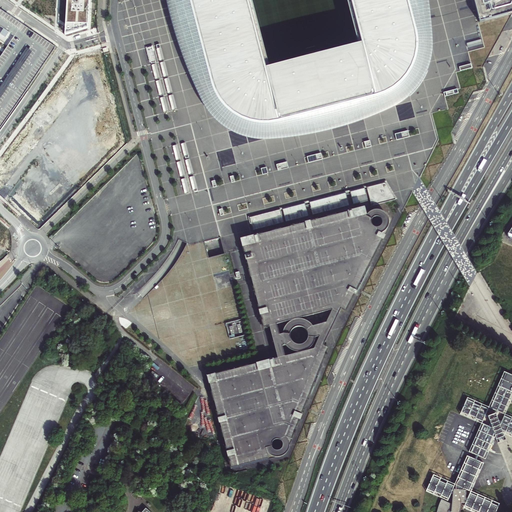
[(66,0),(65,34),(88,28),(89,0),(66,0)]
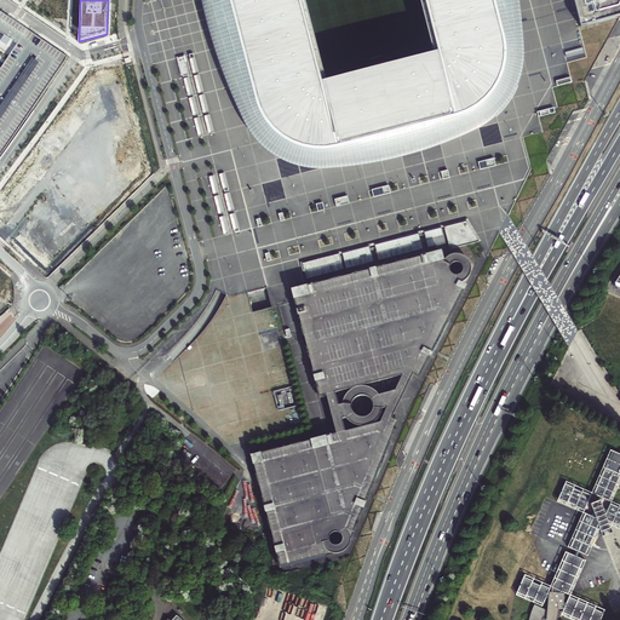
[(206,0),(210,13),(216,36),(220,53),(233,85),(245,113),(254,130),(260,138),(273,149),(292,160),(302,162),(316,165),(325,165),(338,164),(366,160),(411,150),(441,139),(459,133),(471,127),(483,121),(494,112),(503,101),(509,91),(512,85),(515,79),(517,72),(518,62),(518,47),(516,19),(512,0),(206,0)]
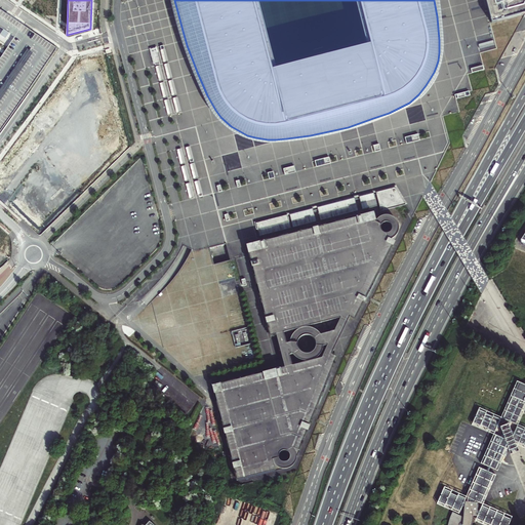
[(524,0),(483,0),(488,16),(490,24),(524,13),(524,0)]
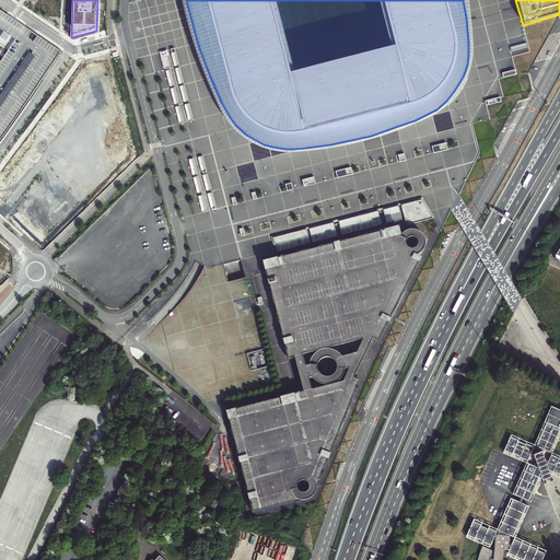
[(163,53),(161,53),(163,58),(165,69),(171,68),(166,51),(163,53)]
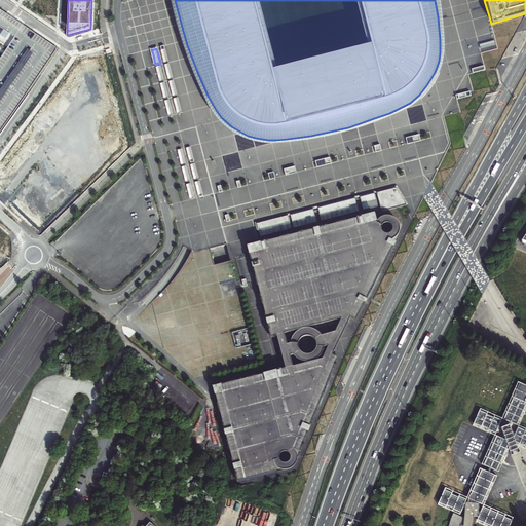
[(170,64),(164,65),(168,79),(173,78),(170,64)]
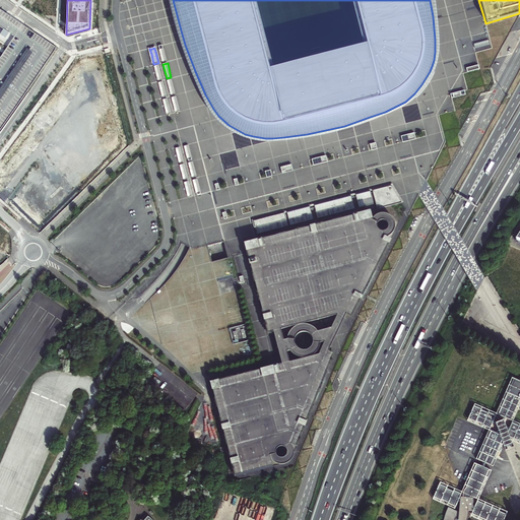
[(158,65),(154,66),(157,80),(163,79),(158,65)]
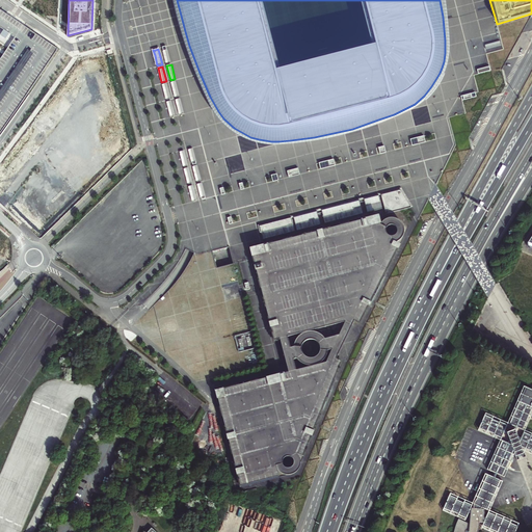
[(498,87),(506,85),(502,71),(494,74),(495,77),(490,78),(493,87),(491,87),(494,92),(499,90),(498,87)]
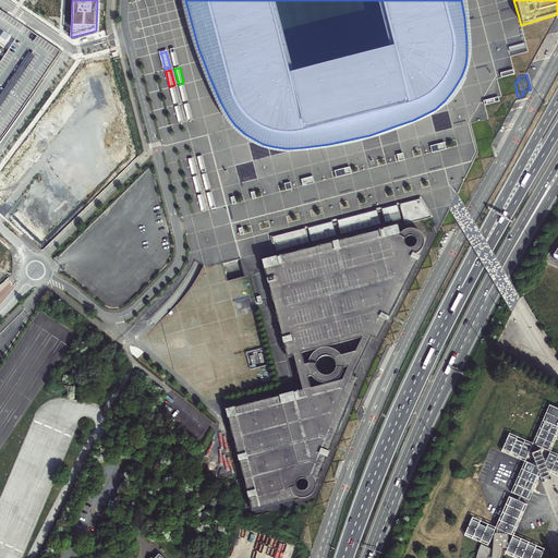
[(184,85),(179,86),(183,102),(189,100),(184,85)]
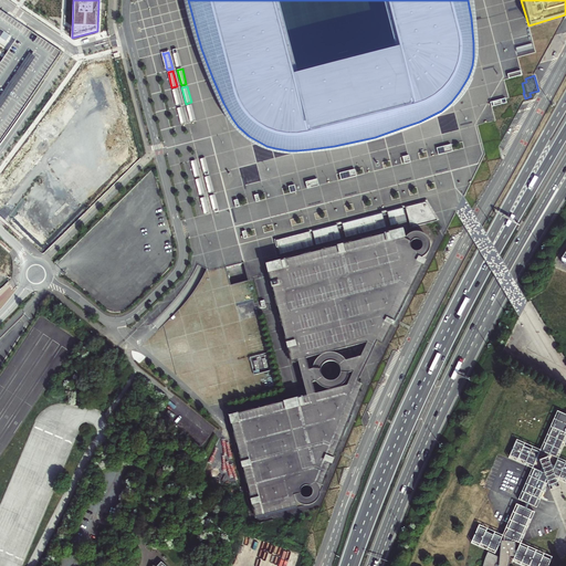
[(178,88),(173,90),(177,106),(181,105),(178,88)]
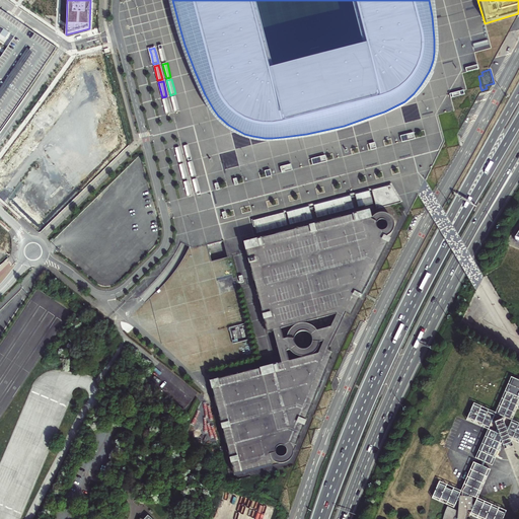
[(175,96),(171,97),(174,112),(179,110),(175,96)]
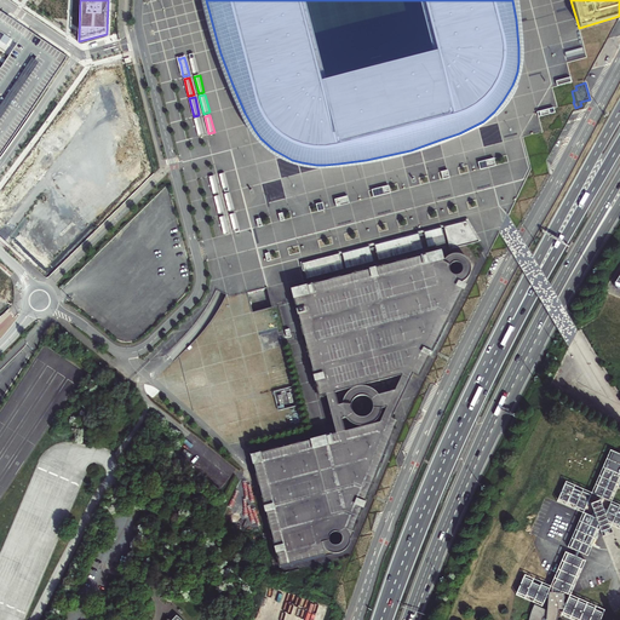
[(200,118),(194,119),(199,136),(205,135),(200,118)]
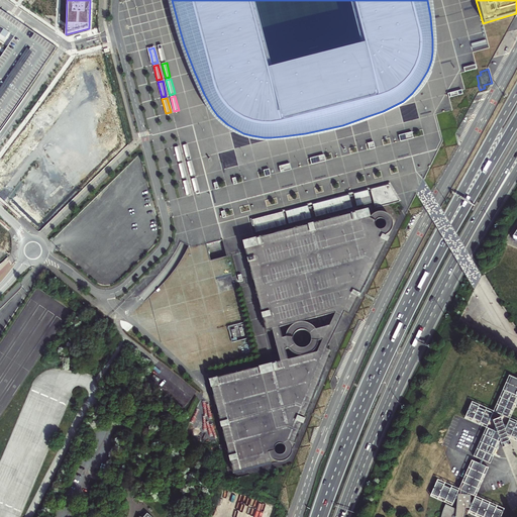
[(412,132),(399,135),(400,141),(413,138),(412,132)]
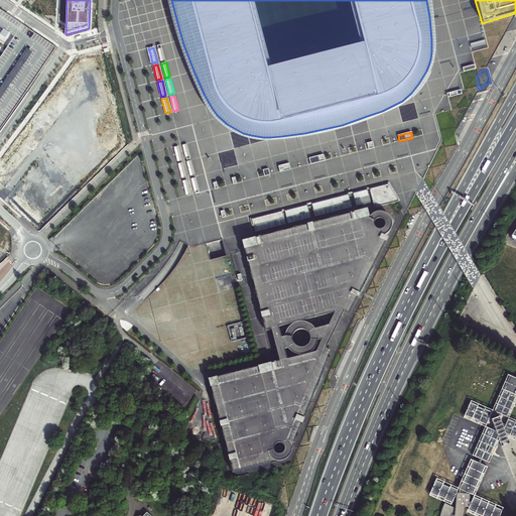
[(276,146),(276,153),(281,153),(281,156),(288,156),(288,161),(291,161),(291,155),(292,155),(293,149),(295,149),(295,142),(280,142),(280,146),(276,146)]
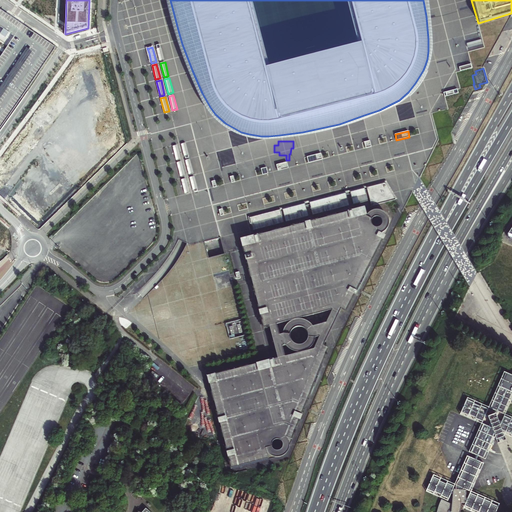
[(177,145),(173,146),(176,160),(181,159),(177,145)]
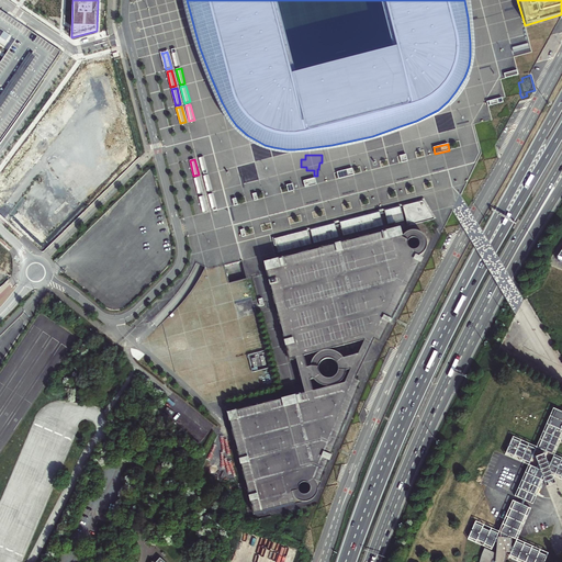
[(352,168),(337,172),(338,179),(353,175),(352,168)]
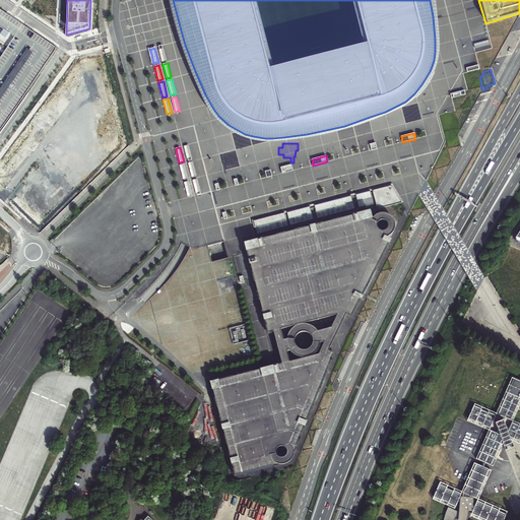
[(193,161),(188,163),(192,178),(197,176),(193,161)]
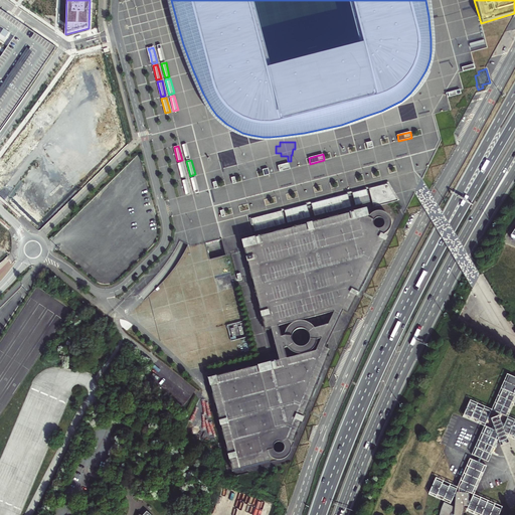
[(182,162),(178,163),(182,178),(186,177),(182,162)]
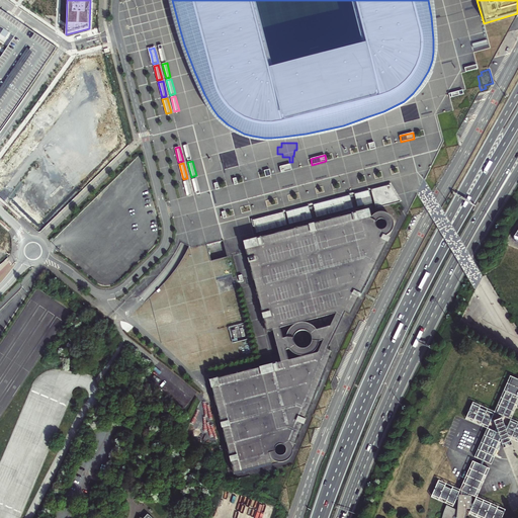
[(290,164),(279,167),(281,173),(291,170),(290,164)]
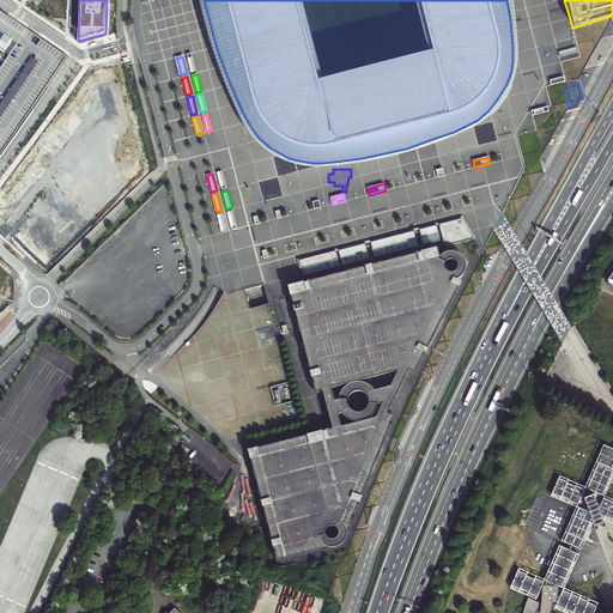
[(232,211),(228,212),(231,229),(237,228),(232,211)]
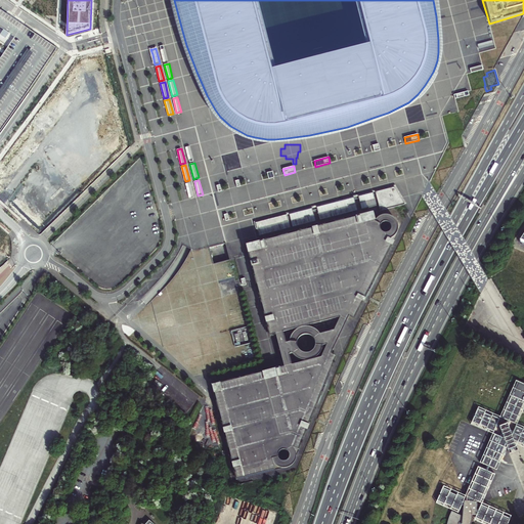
[(190,182),(185,183),(189,199),(194,198),(190,182)]
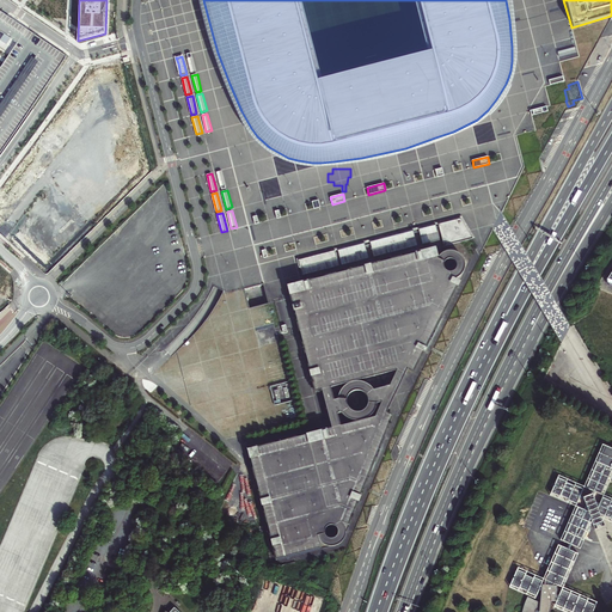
[(460,219),(439,224),(442,239),(444,246),(472,239),(473,239),(460,219)]
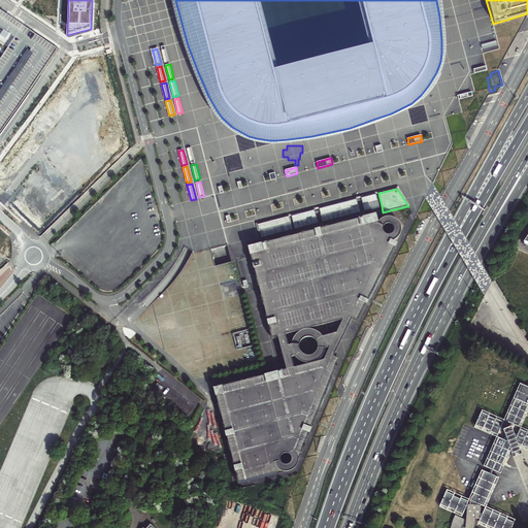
[(378,193),(362,198),(365,210),(382,206),(378,193)]
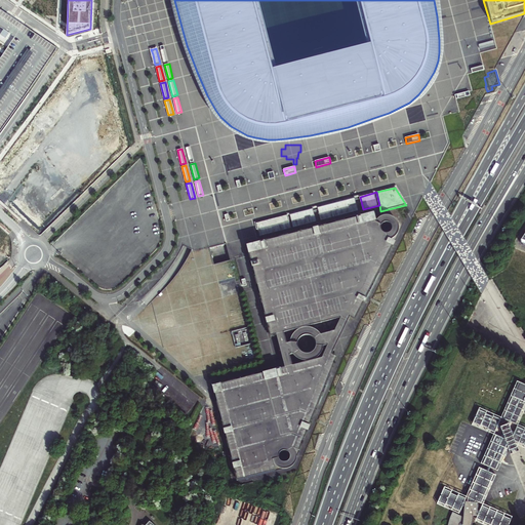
[(354,198),(318,207),(321,220),(358,211),(354,198)]
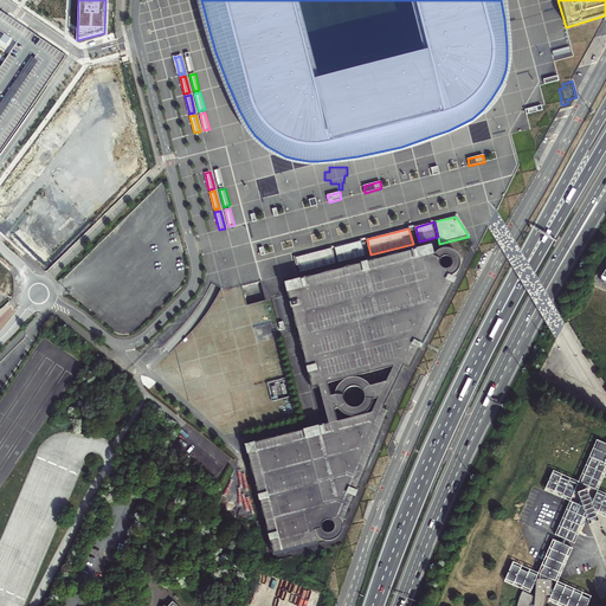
[(302,279),(285,283),(313,388),(318,386),(329,424),(246,445),(249,456),(275,554),(317,542),(317,543),(328,541),(342,530),(346,520),(350,507),(358,488),(384,424),(388,412),(382,410),(391,393),(404,366),(410,368),(468,255),(472,244),(468,237),(439,244),(420,249),(414,250),(373,262),(367,263),(302,279)]
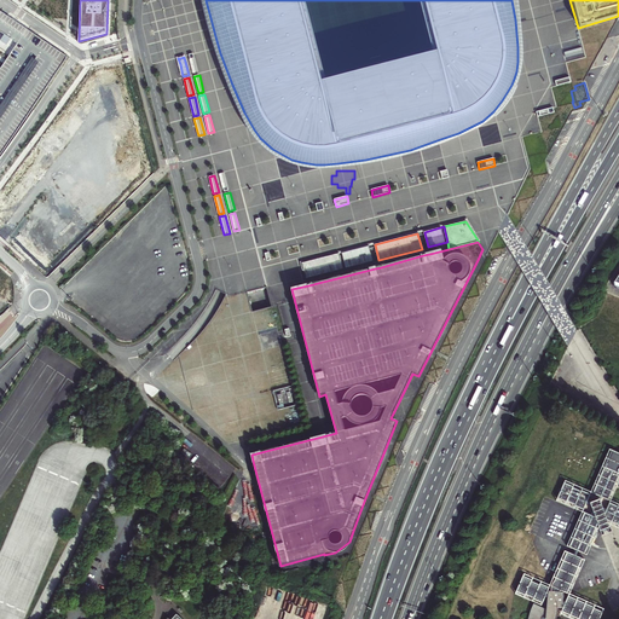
[(370,246),(340,253),(345,268),(374,261),(370,246)]
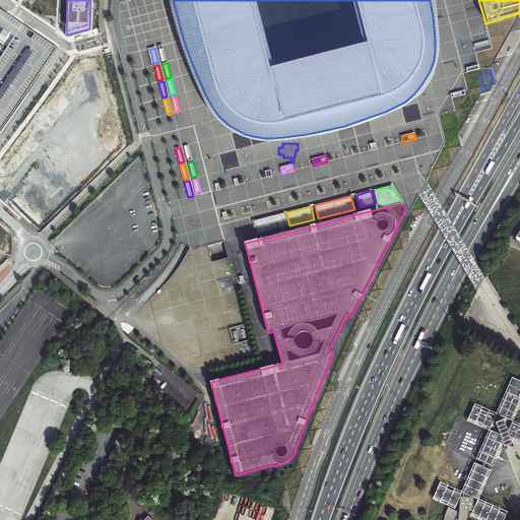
[(285,212),(254,221),(255,225),(257,234),(289,225),(285,212)]
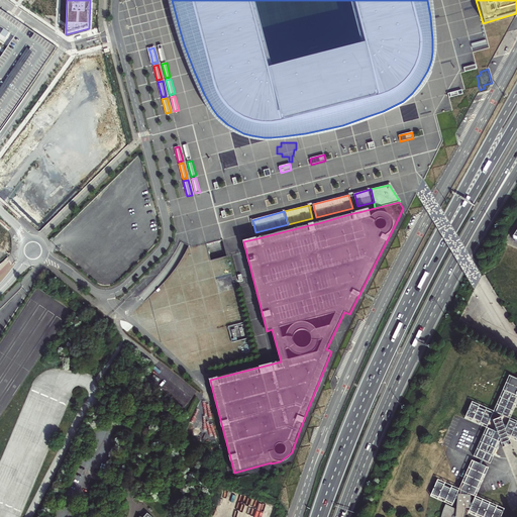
[(494,409),(472,399),(463,417),(487,427),(475,454),(491,461),(500,439),(503,447),(512,443),(510,437),(516,440),(516,419),(512,417),(516,405),(516,376),(509,373),(494,409)]
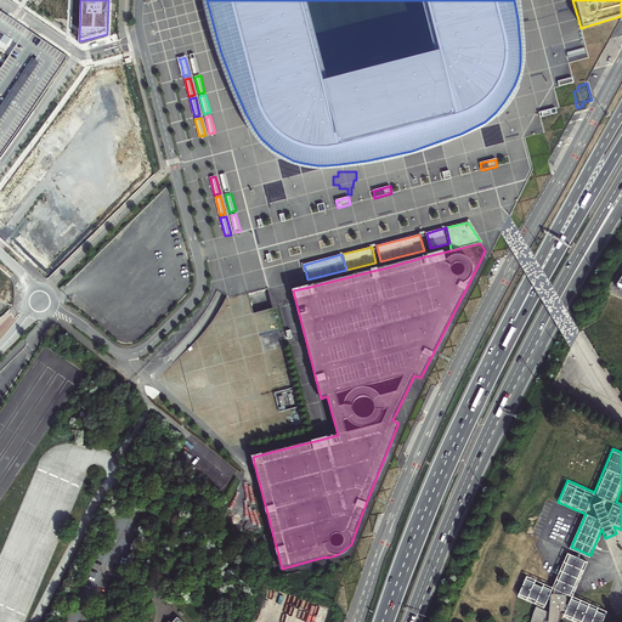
[(559,621),(560,621),(561,611),(565,612),(563,617),(575,621),(601,621),(606,611),(575,595),(588,563),(567,554),(553,588),(526,578),(518,598),(537,606),(532,616),(531,621),(559,621)]
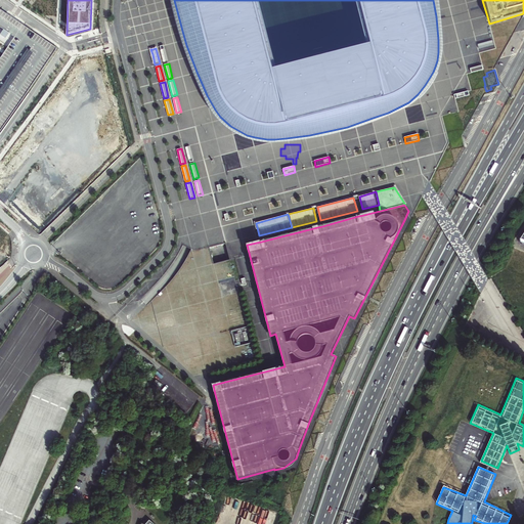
[(138,497),(140,503),(156,499),(154,493),(138,497)]
